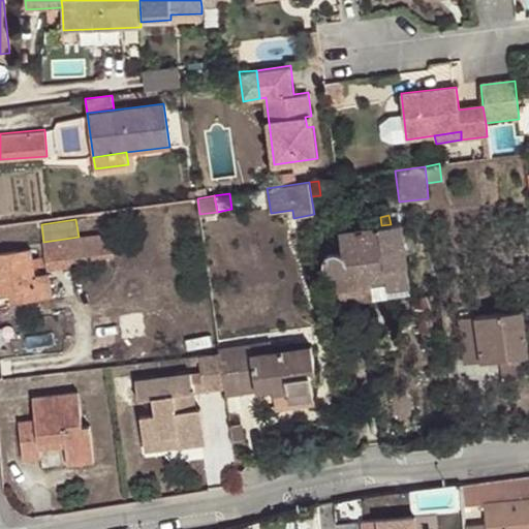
[(391,224),(381,225),(339,231),(342,254),(338,251),(334,251),(329,253),(324,256),(322,262),(323,267),(324,270),(328,273),(330,275),(336,276),(338,289),(371,284),(370,280),(386,277),(387,289),(409,286),(405,253),(402,234),(401,223),(391,224)]
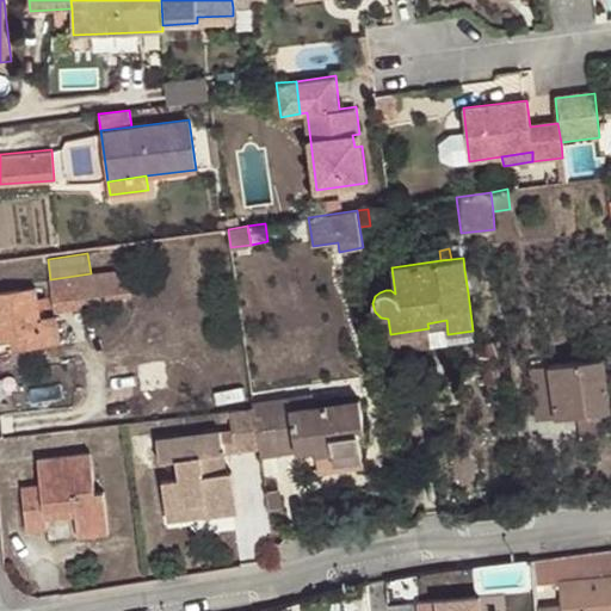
[(479,267),(464,270),(468,292),(481,291),(479,267)]
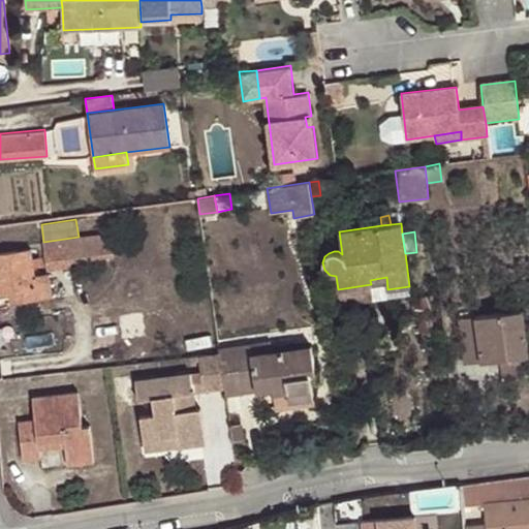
[(112,232),(103,234),(105,253),(114,252),(112,232)]
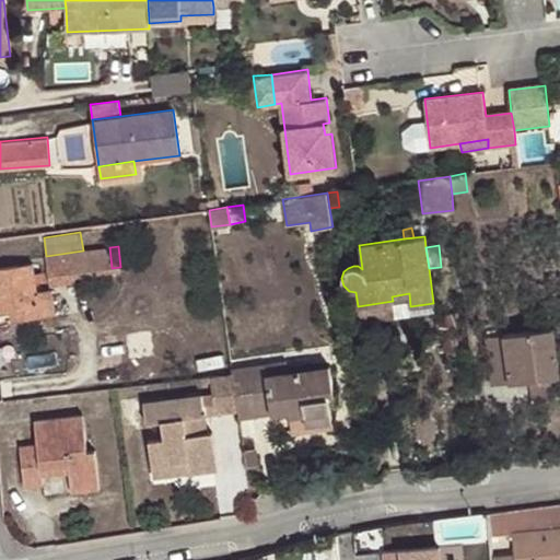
[(112,268),(109,247),(83,251),(46,256),(50,286),(76,282),(74,272),(112,268)]
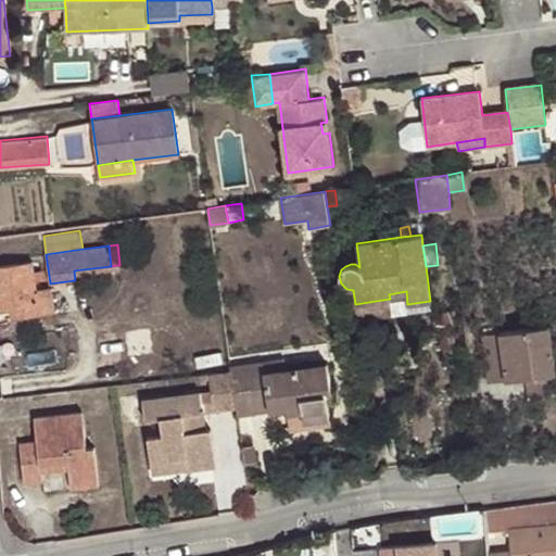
[(0,308),(10,308),(20,307),(21,316),(54,312),(51,288),(37,290),(33,262),(0,265),(0,308)]
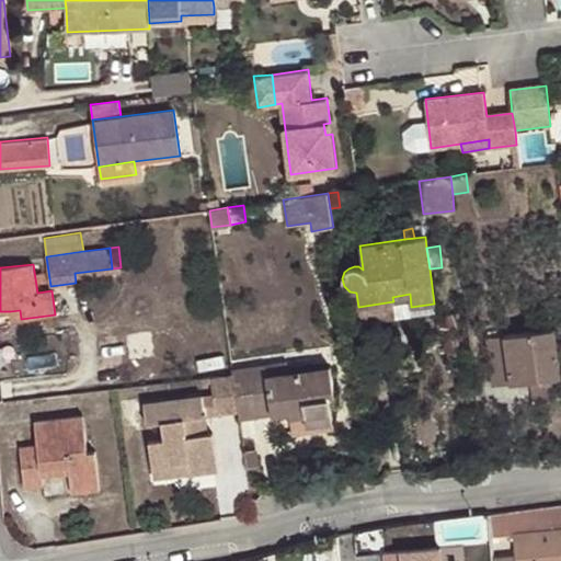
[(393,301),(358,307),(361,320),(412,312),(411,307),(410,294),(392,297),(393,301)]
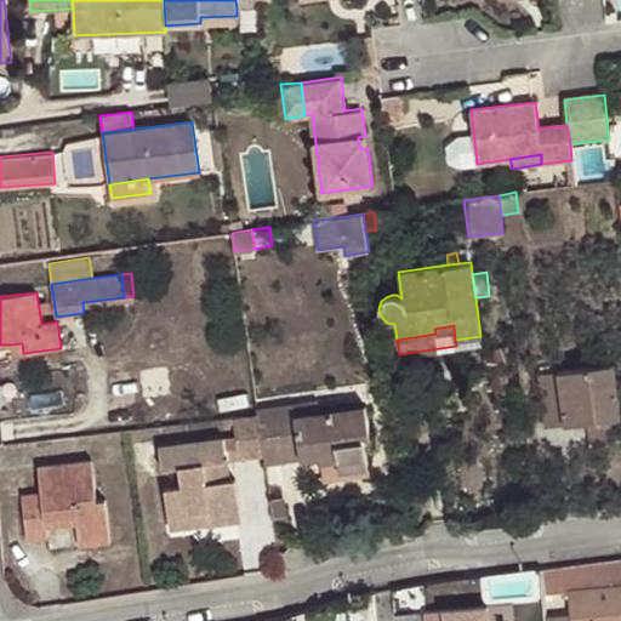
[(22,343),(11,345),(12,354),(23,353),(22,343)]
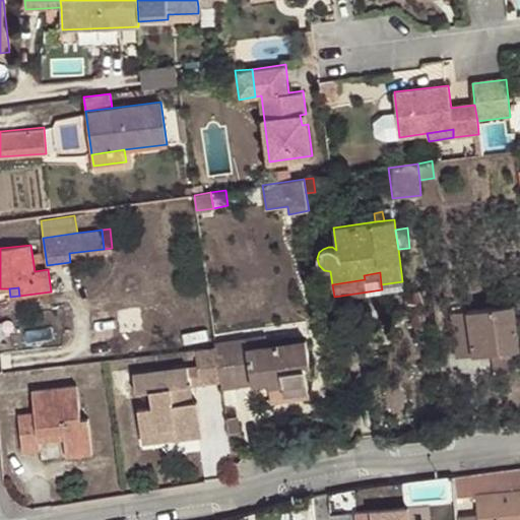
[(492,352),(519,348),(513,304),(451,313),(456,358),(492,352)]
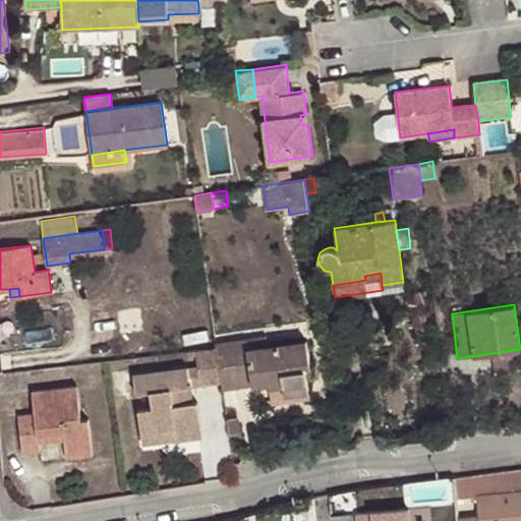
[(266,336),(215,343),(216,348),(221,382),(221,388),(251,383),(252,386),(268,382),(269,387),(282,385),(283,394),(306,390),(304,369),(309,369),(306,341),(267,346),(266,336)]
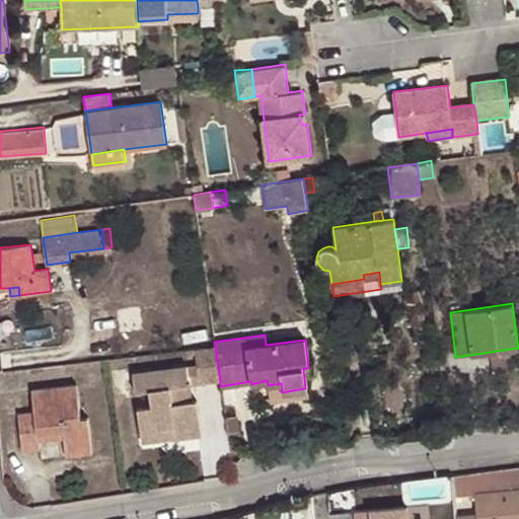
[(220,380),(215,347),(194,350),(197,366),(132,375),(134,393),(148,391),(151,409),(137,410),(140,434),(173,429),(175,440),(202,436),(197,401),(193,401),(184,403),(182,386),(191,385),(220,380)]
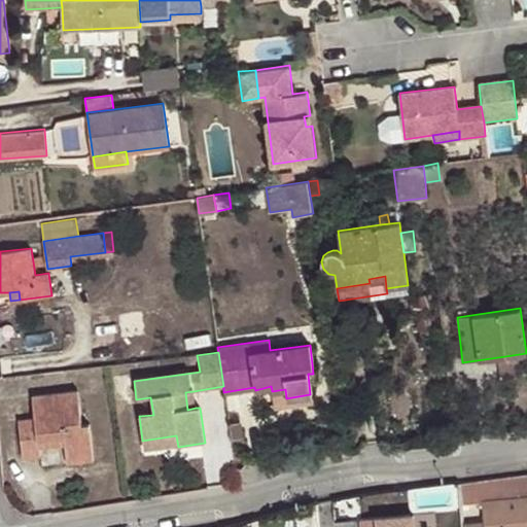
[(526,371),(526,362),(526,353),(498,357),(500,375),(526,371)]
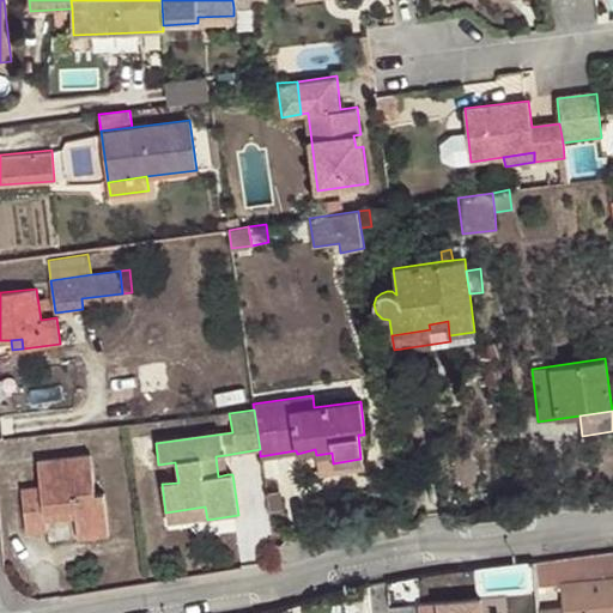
[(369,467),(364,435),(358,435),(360,459),(333,463),(332,453),(316,455),(319,474),(369,467)]
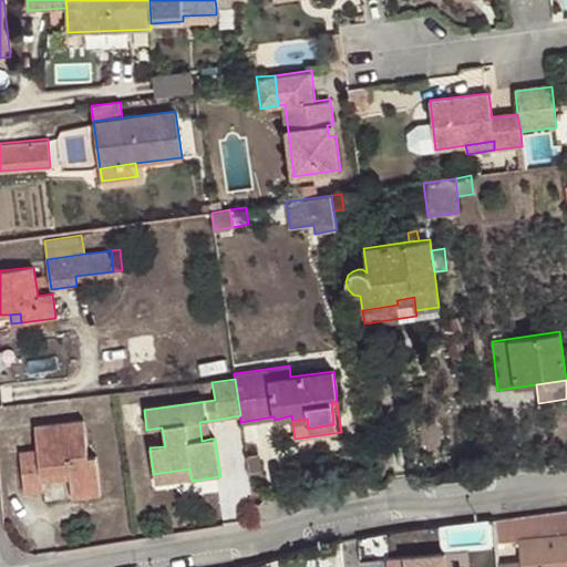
[(43,490),(42,481),(41,474),(69,471),(70,478),(71,488),(100,486),(96,455),(88,456),(83,420),(35,424),(39,447),(20,451),(26,491),(43,490)]
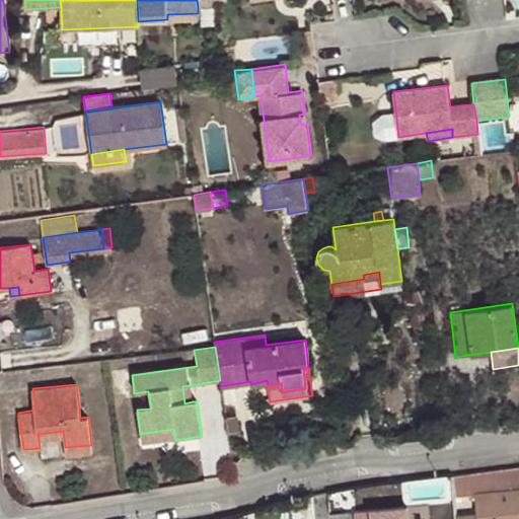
[(193,401),(191,385),(182,386),(184,403),(193,401)]
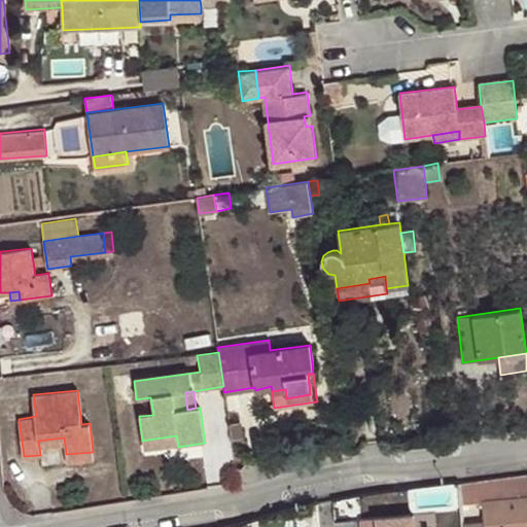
[(229,423),(232,438),(242,437),(239,422),(229,423)]
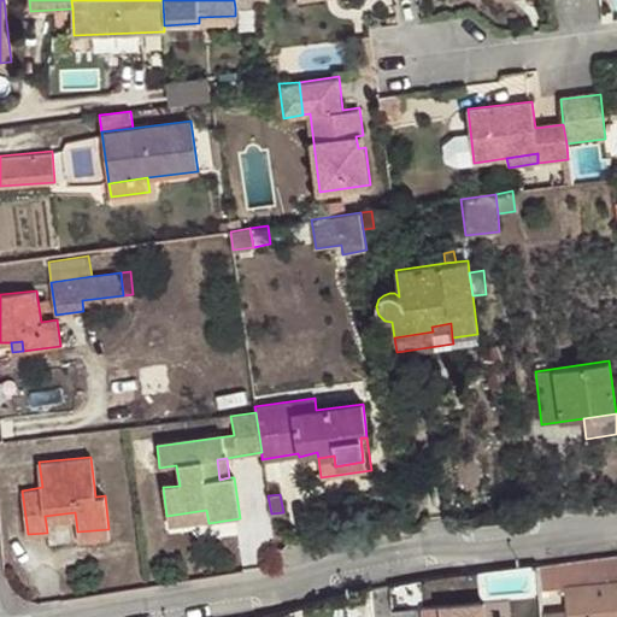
[(206,510),(166,516),(168,528),(209,523),(206,510)]
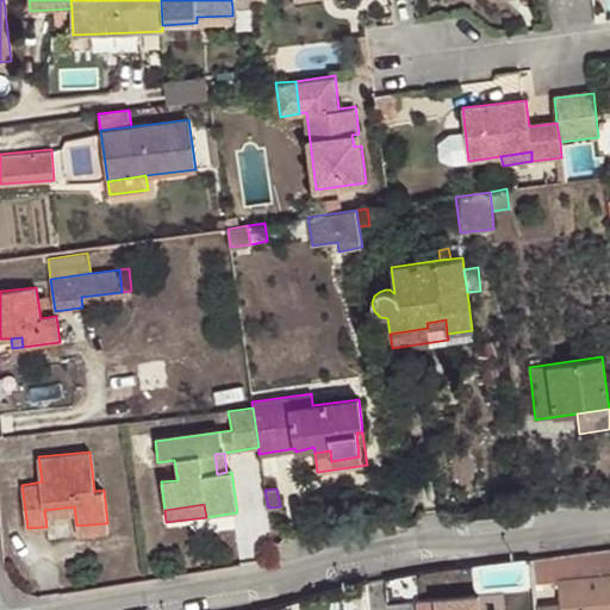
[(44,510),(45,517),(75,515),(74,506),(44,510)]
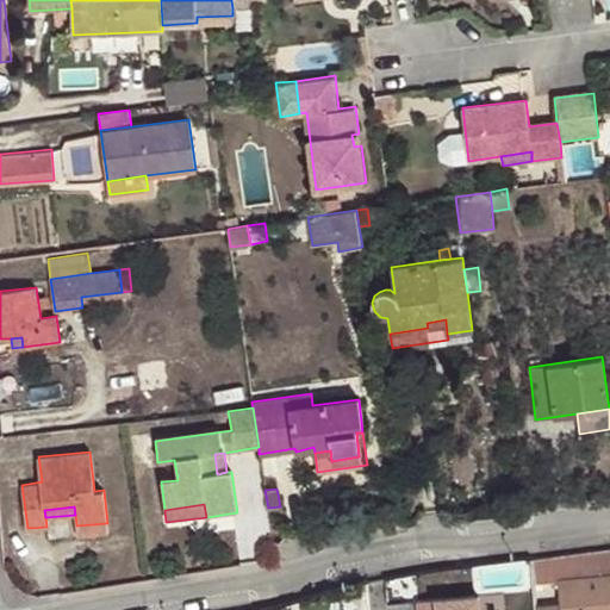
[(109,531),(107,523),(76,526),(78,535),(109,531)]
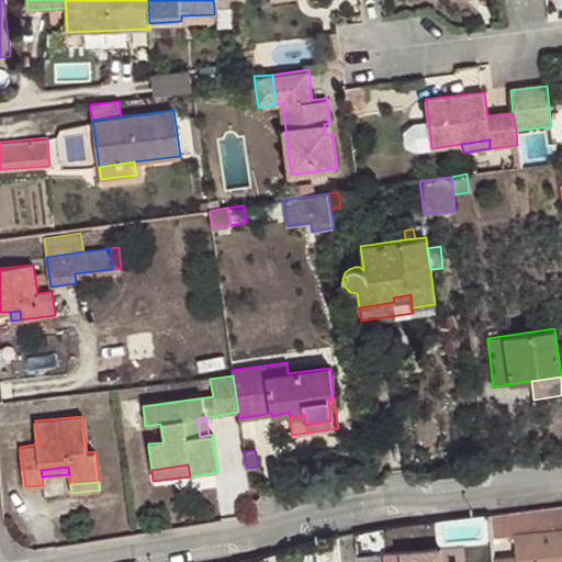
[(561,561),(561,504),(540,507),(490,515),(492,537),(515,536),(517,558),(493,559),(493,561),(561,561)]
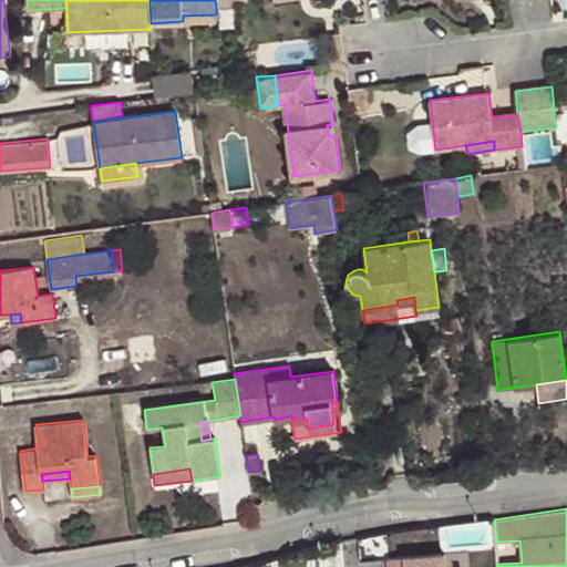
[(444,566),(444,552),(388,557),(388,566),(444,566)]
